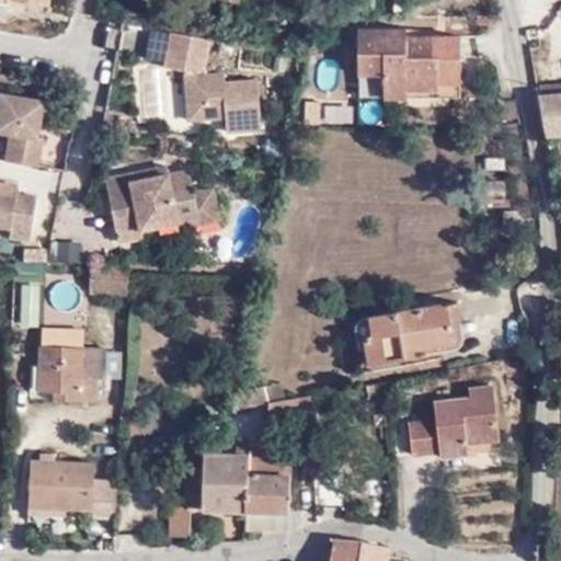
[(435,90),(433,36),(402,37),(402,31),(354,32),(355,101),(403,100),(402,91),(435,90)]
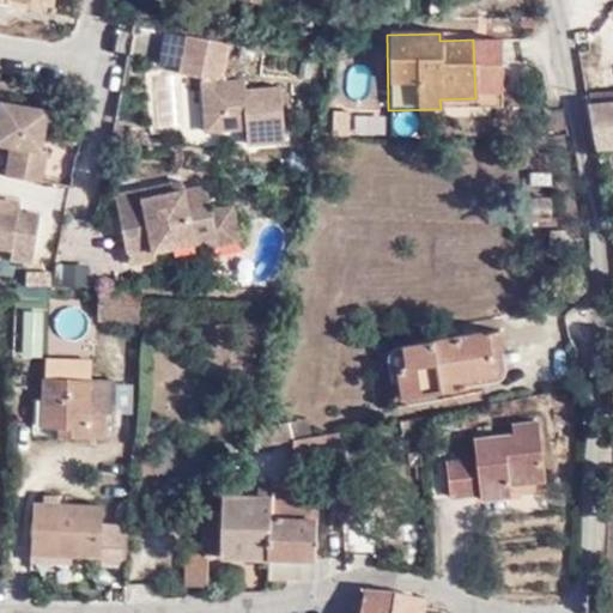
[(222,80),(225,43),(184,36),(178,74),(199,78),(202,129),(231,127),(231,122),(244,121),(244,127),(246,143),(283,139),(280,87),(243,90),(242,80),(222,80)]
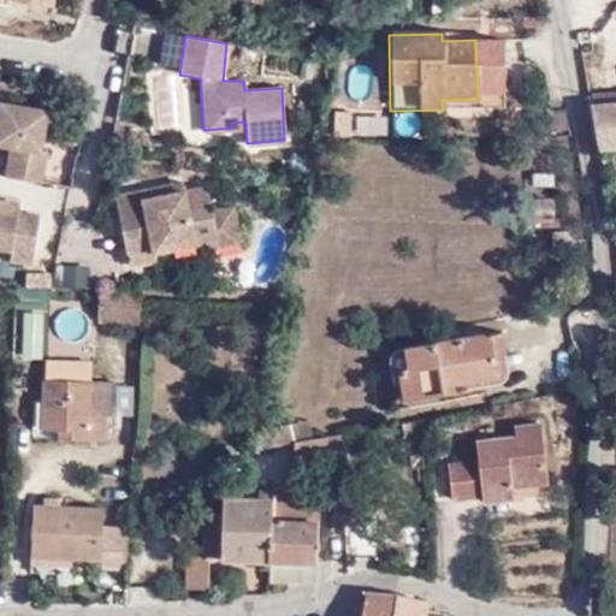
[(498,40),(475,40),(478,99),(442,100),(443,110),(502,107),(498,40)]
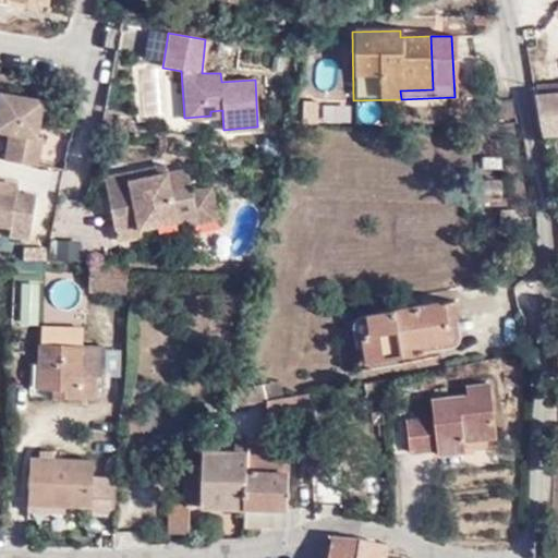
[(557,83),(532,85),(540,134),(557,132),(557,83)]
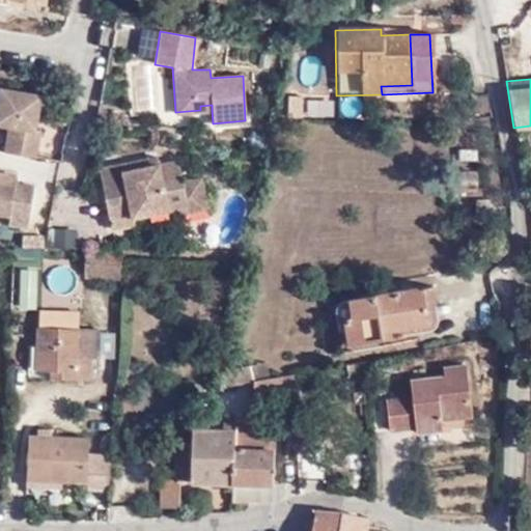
[(36,111),(38,94),(0,88),(0,123),(6,126),(1,152),(33,158),(37,131),(33,131),(36,111)]
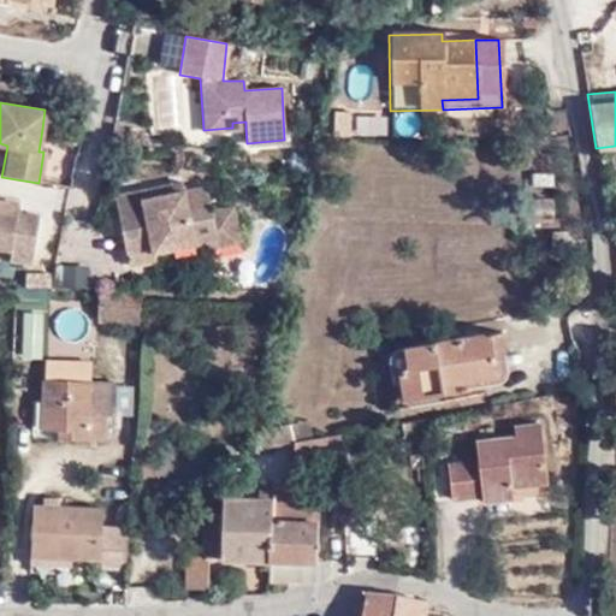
[(53,112),(45,110),(42,129),(49,130),(53,112)]
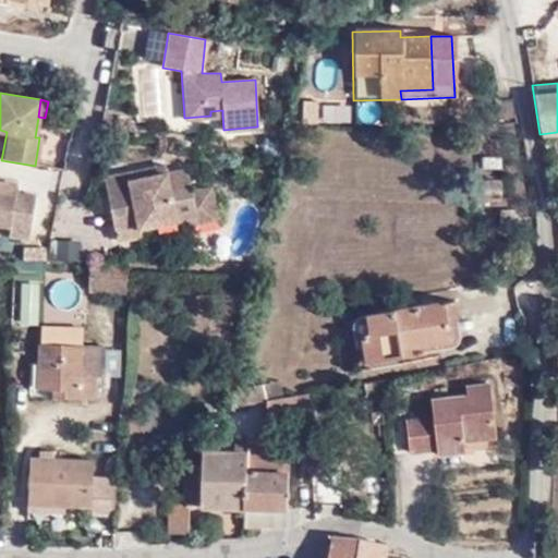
[(166,165),(130,171),(131,180),(167,172),(166,165)]
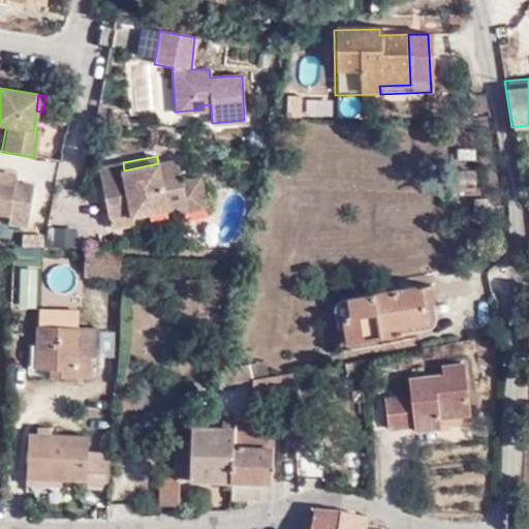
[(124,170),(123,162),(99,167),(109,216),(131,212),(132,217),(149,214),(186,206),(181,183),(178,159),(158,163),(124,170)]
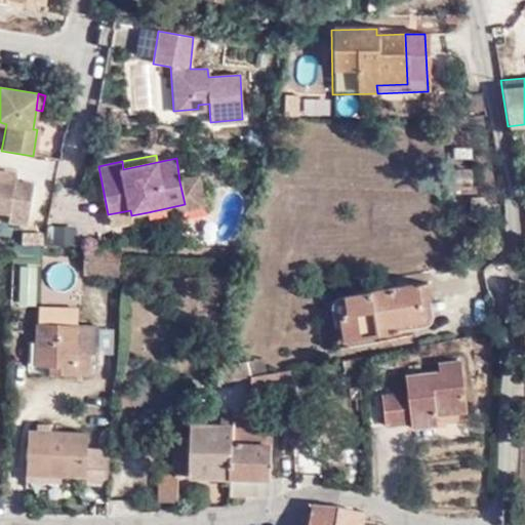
[(13,172),(0,170),(0,213),(7,214),(6,224),(24,226),(30,182),(12,179),(13,172)]
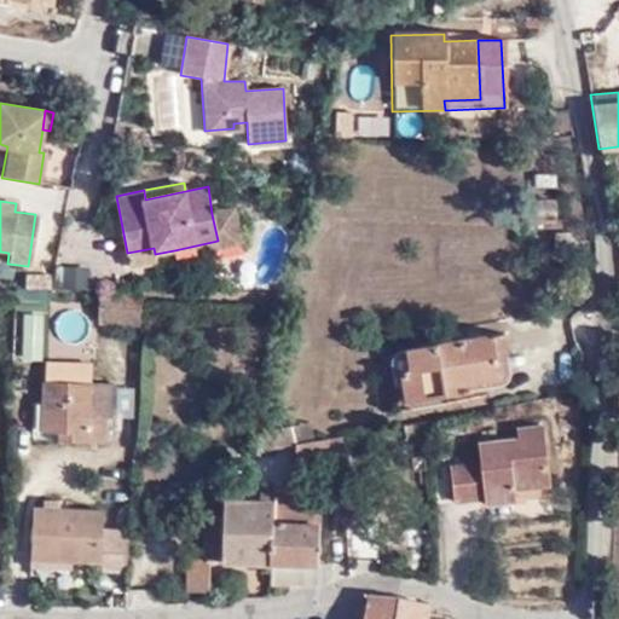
[(235,209),(212,214),(218,241),(174,250),(177,256),(241,244),(235,209)]
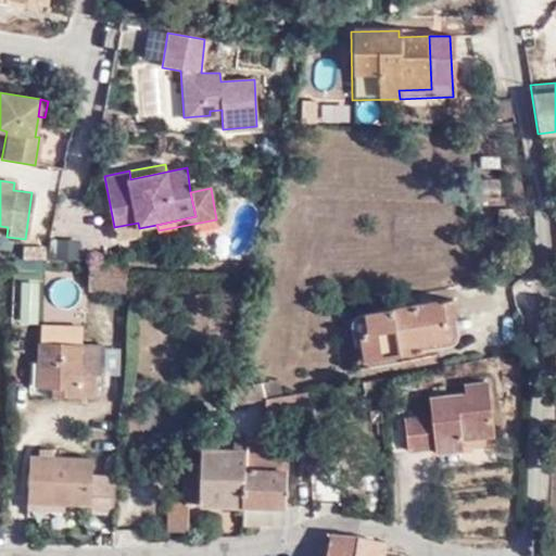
[(138,223),(114,227),(117,239),(140,234),(139,228),(138,223)]
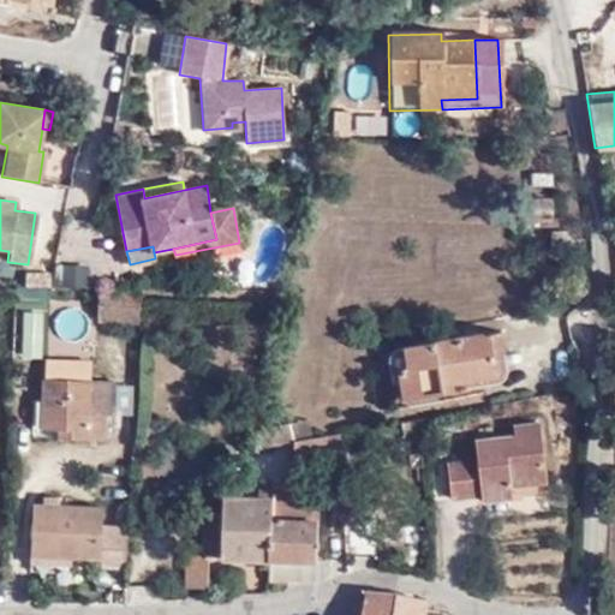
[(61,281),(88,282),(88,260),(61,260),(61,281)]
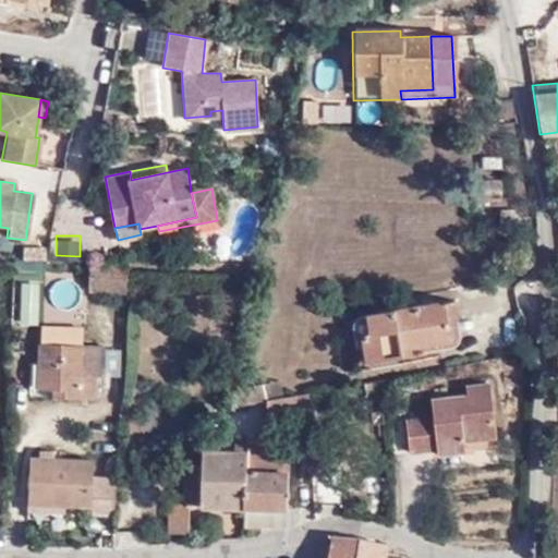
[(20,259),(43,259),(43,249),(20,249),(20,259)]
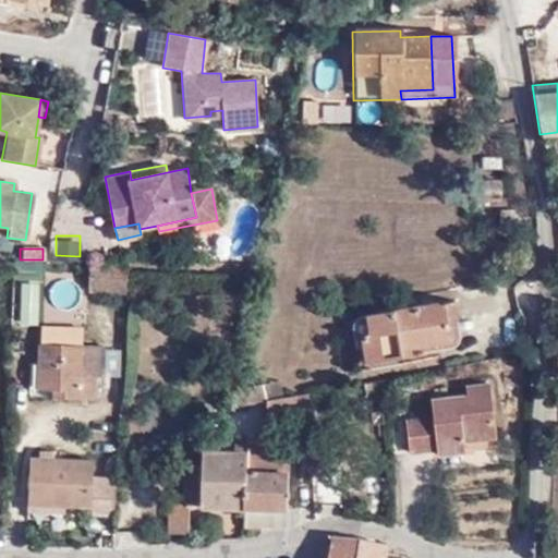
[(126,291),(128,262),(88,261),(88,291),(126,291)]
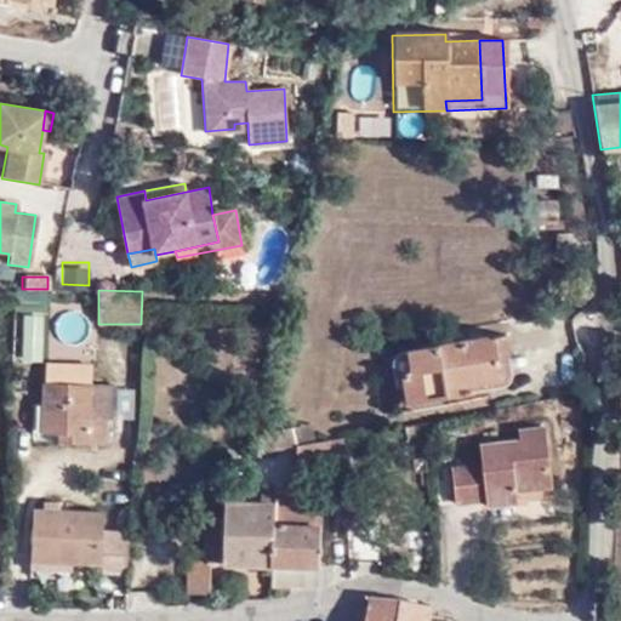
[(507,328),(490,330),(497,372),(448,381),(450,389),(512,379),(514,371),(507,328)]
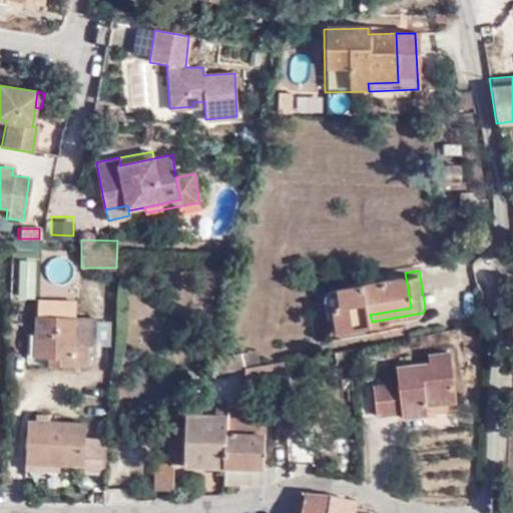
[(411,308),(405,273),(330,287),(334,304),(326,306),(331,330),(372,322),(370,315),(411,308)]
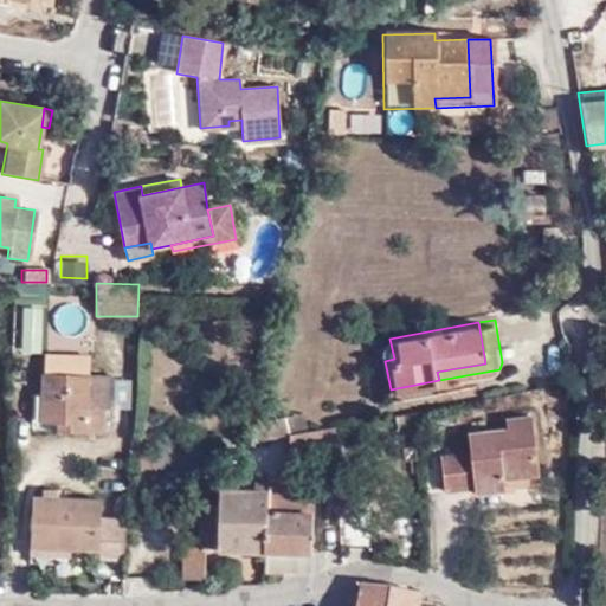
[(43,421),(63,421),(72,421),(72,431),(105,432),(105,407),(110,407),(110,374),(45,373),(43,421)]
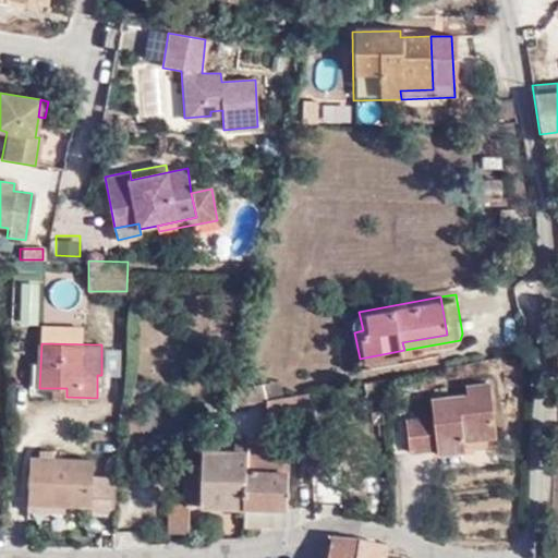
[(497,435),(489,379),(465,384),(466,391),(431,397),(432,413),(403,417),(409,452),(436,449),(438,453),(468,451),(465,440),(497,435)]
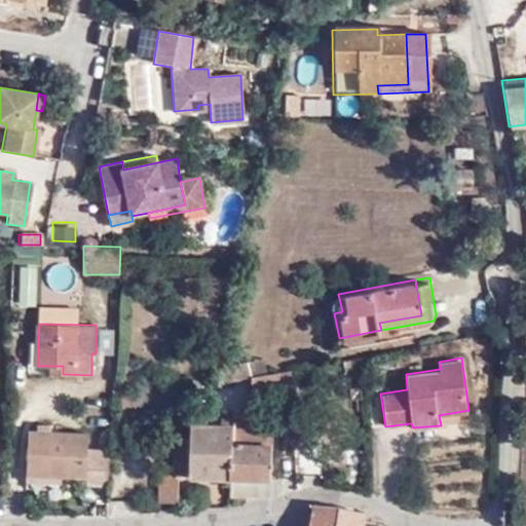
[(229,363),(232,378),(250,375),(251,375),(247,360),(229,363)]
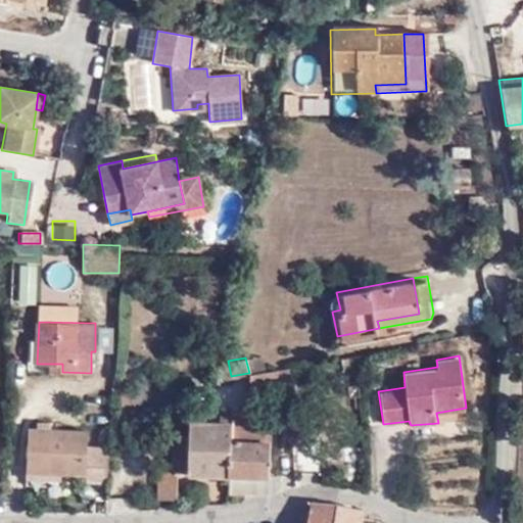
[(62,364),(54,364),(53,371),(62,372),(62,364)]
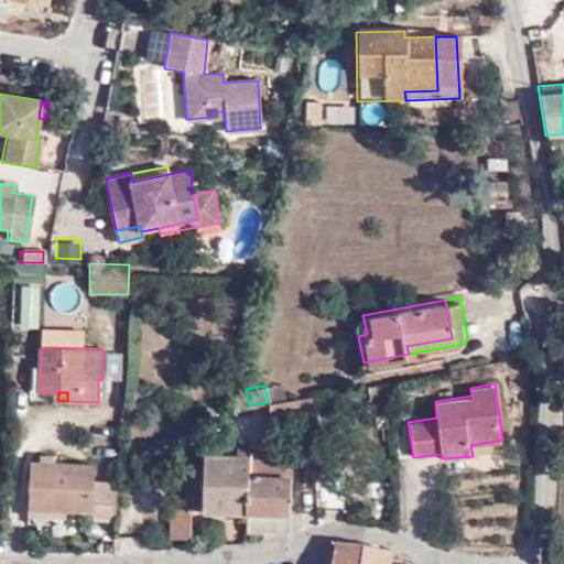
[(302,420),(297,397),(269,402),(268,402),(267,427),(302,420)]
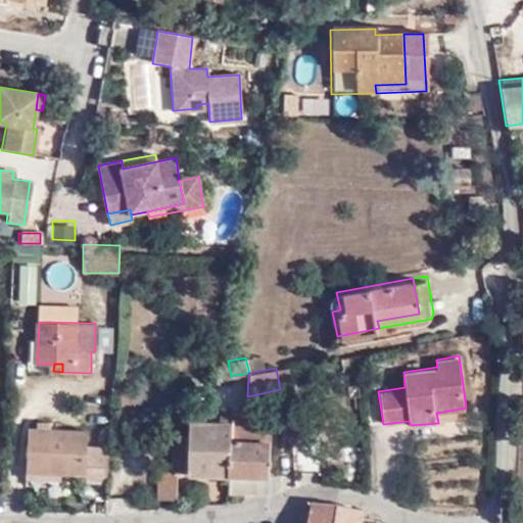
[(178,472),(229,473),(231,422),(231,412),(220,412),(219,422),(191,421),(190,434),(173,434),(171,472),(178,472)]
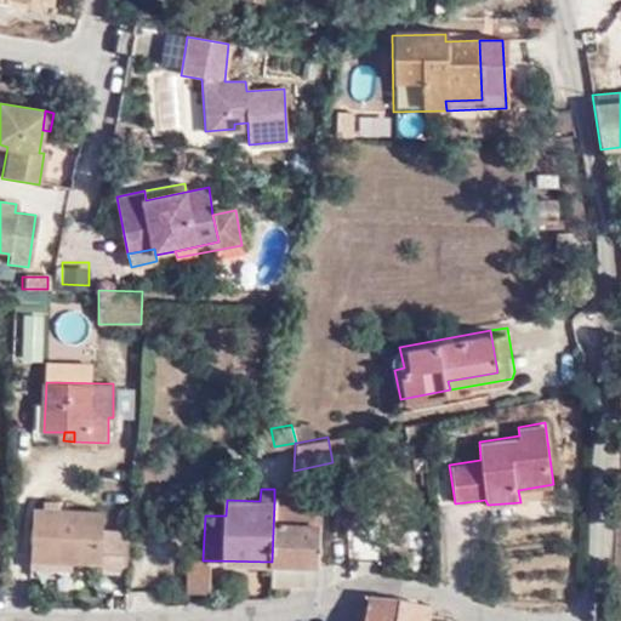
[(274,501),(272,562),(319,564),(323,502),(274,501)]
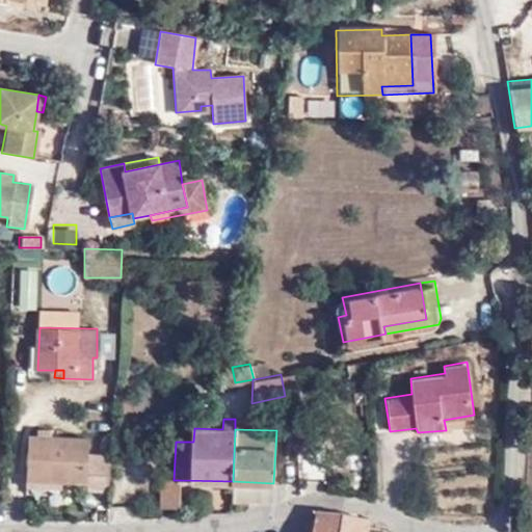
[(311,430),(298,430),(299,443),(311,442),(311,430)]
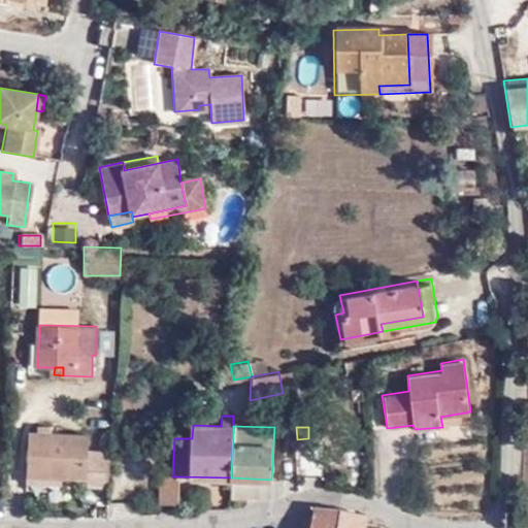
[(108,484),(110,452),(88,451),(88,434),(30,432),(29,477),(62,477),(86,479),(87,484),(108,484)]
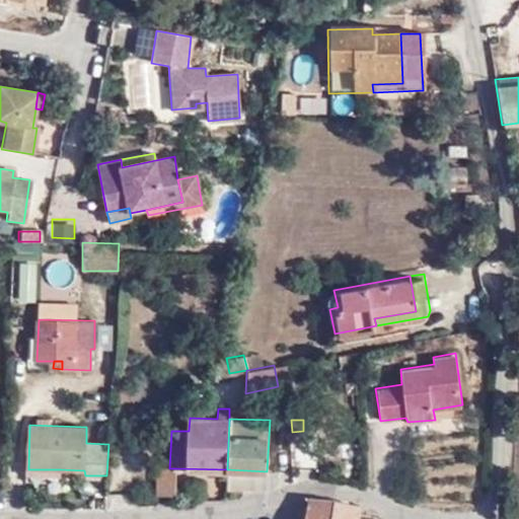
[(176,495),(176,468),(169,468),(155,468),(154,494),(176,495)]
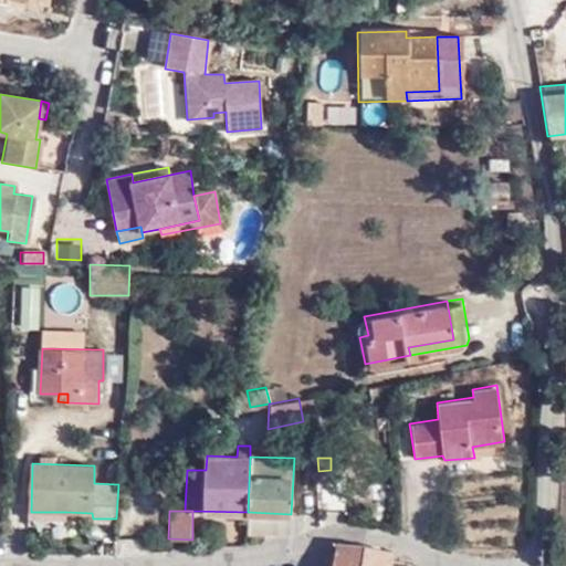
[(248,512),(248,533),(291,533),(291,514),(248,512)]
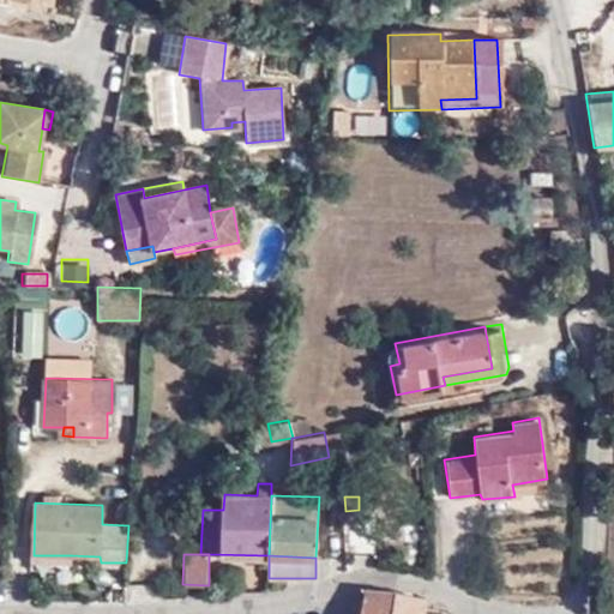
[(421,613),(423,607),(425,599),(398,593),(366,590),(359,613),(421,613)]
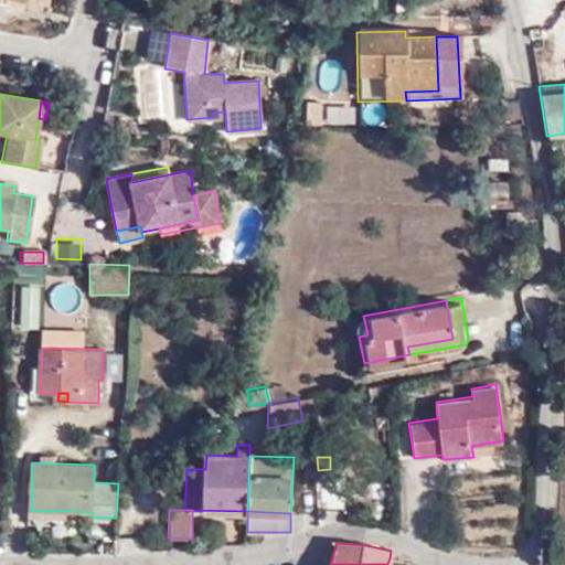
[(564,564),(564,545),(552,545),(550,564),(564,564)]
